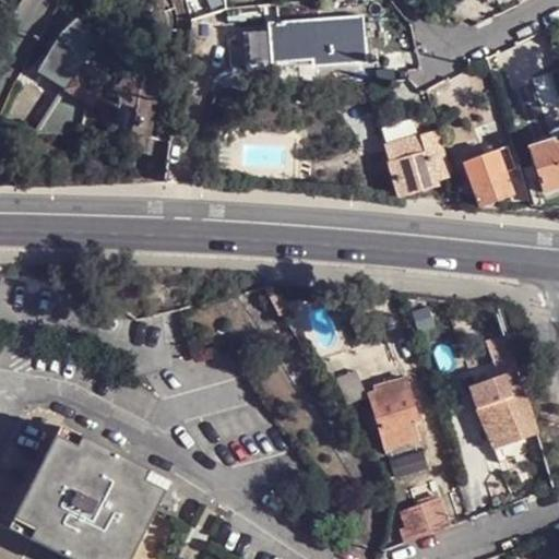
[(74,24),(78,21),(69,12),(66,14),(74,24)]
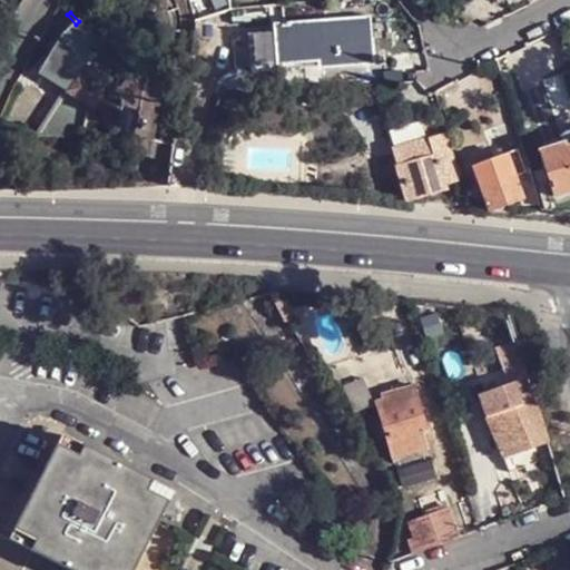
[(321,65),(371,61),(369,17),(290,23),(290,21),(282,21),(283,23),(276,25),(276,30),(278,61),(321,59),(321,65)]
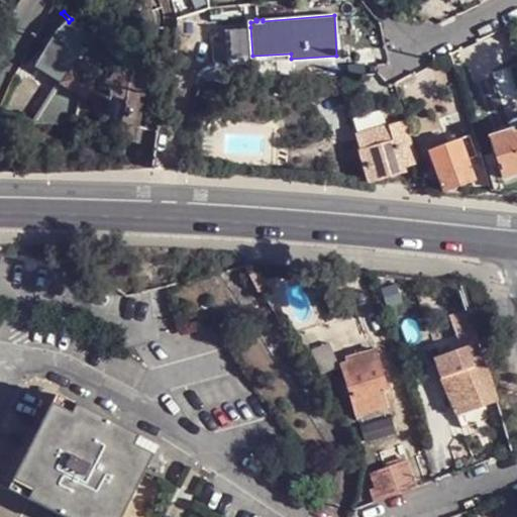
[(60,82),(65,84),(72,72),(81,56),(77,50),(90,37),(72,19),(69,22),(58,32),(36,68),(60,82)]
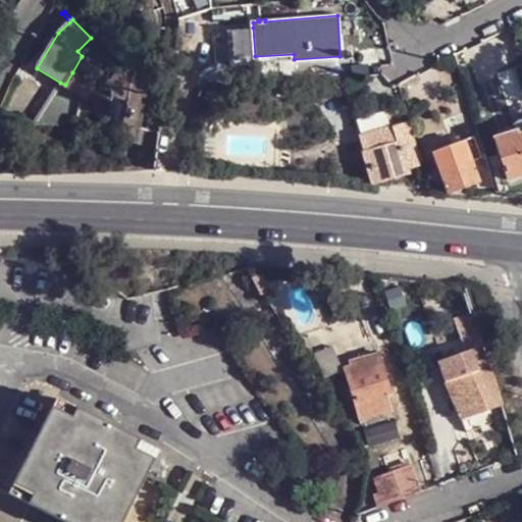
[(230,62),(256,60),(255,56),(253,28),(227,30),(230,62)]
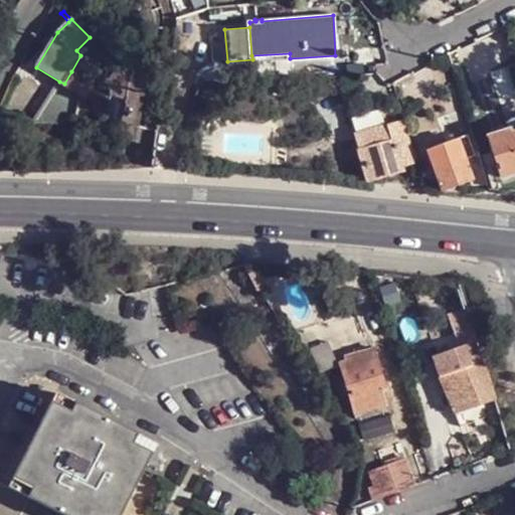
[(132,80),(122,70),(114,77),(119,83),(131,82),(132,80)]
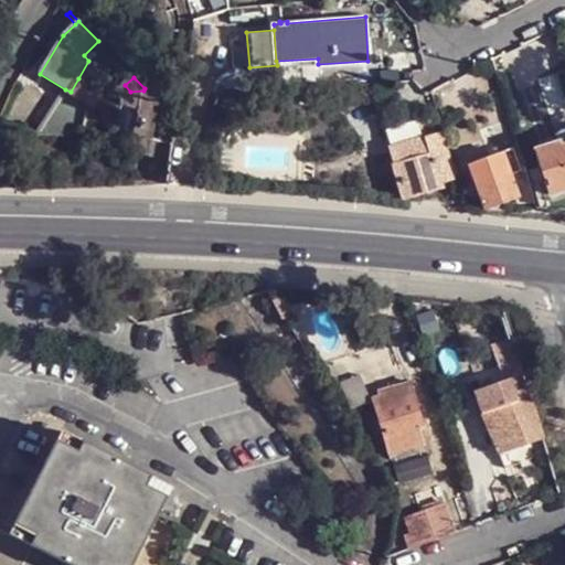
[(95,106),(103,93),(78,78),(71,92),(93,106),(95,106)]
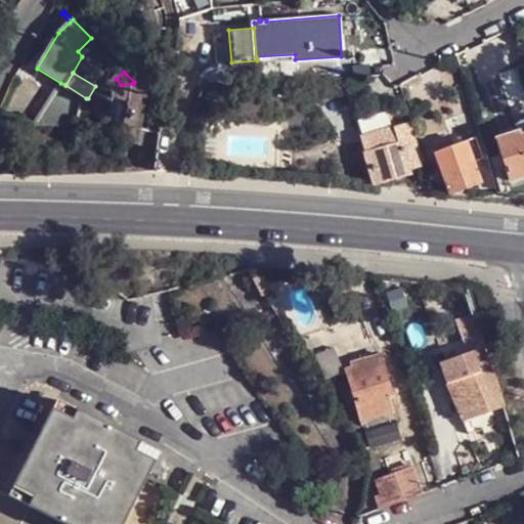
[(37,122),(67,124),(73,120),(86,98),(66,85),(60,83),(37,122)]
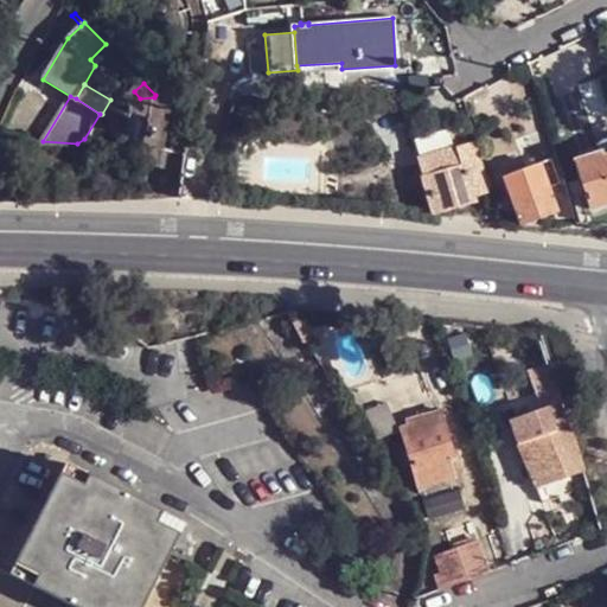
[(136,126),(134,140),(148,144),(151,129),(136,126)]
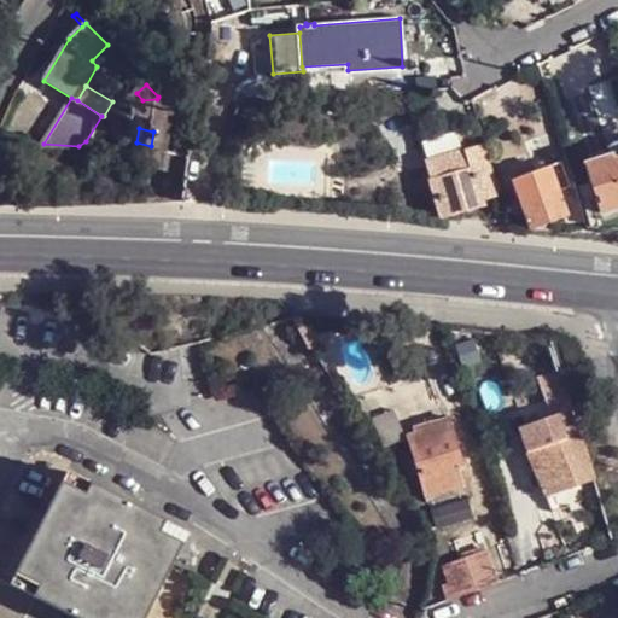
[(0,151),(5,155),(10,151),(17,146),(0,138),(0,151)]
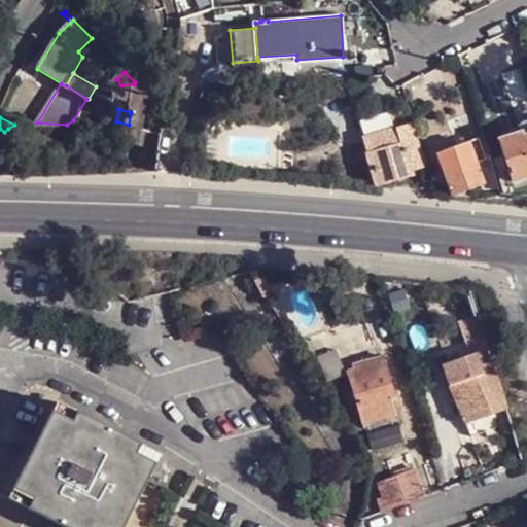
[(378,185),(413,175),(411,171),(426,166),(417,136),(412,118),(362,134),(378,185)]
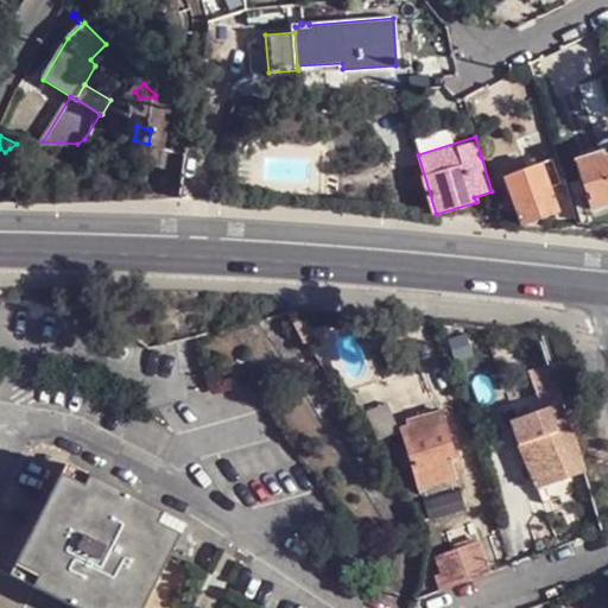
[(149,144),(134,140),(133,143),(134,156),(146,159),(147,149),(149,144)]
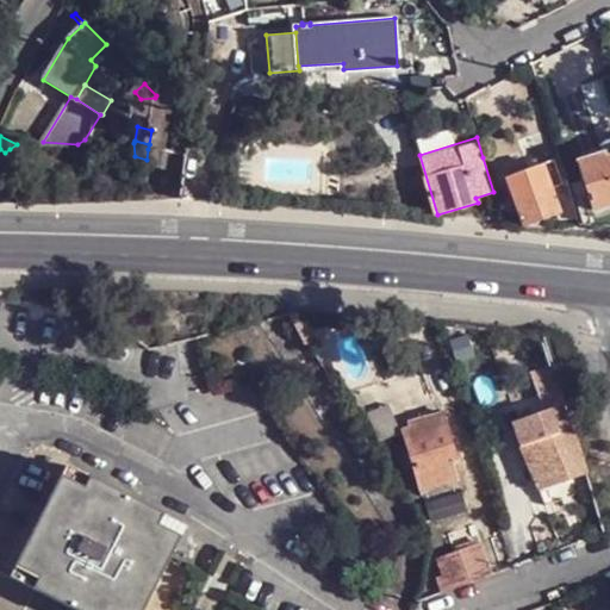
[(582,160),(601,154),(593,149),(583,153),(582,160)]
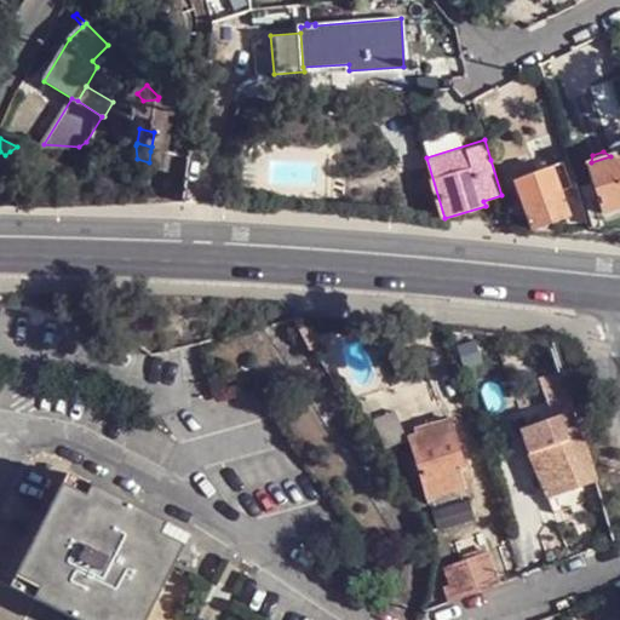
[(603,213),(619,207),(619,158),(614,160),(613,155),(610,156),(591,162),(587,164),(603,213)]
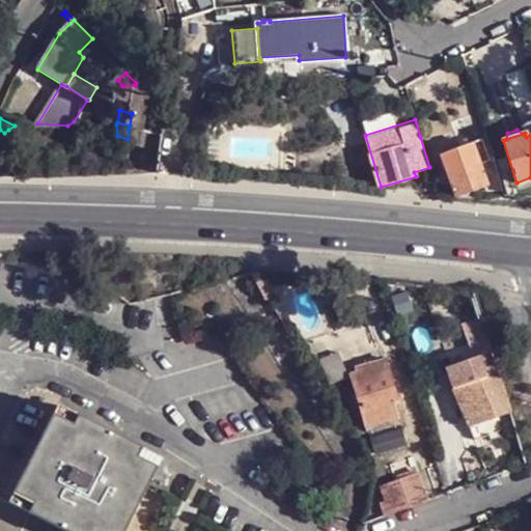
[(480,163),(490,160),(482,138),(441,152),(448,174),(480,163)]
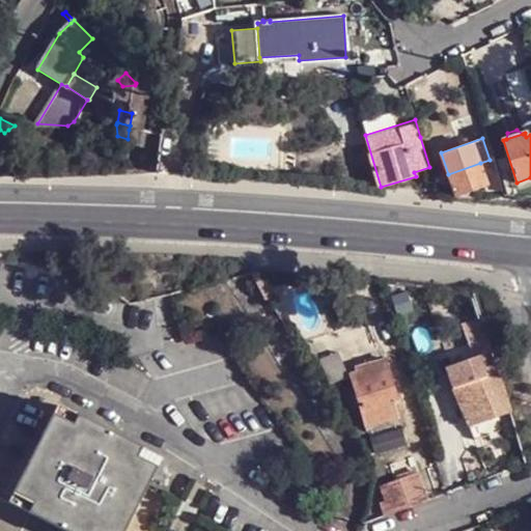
[(456,195),(487,184),(480,163),(448,174),(456,195)]
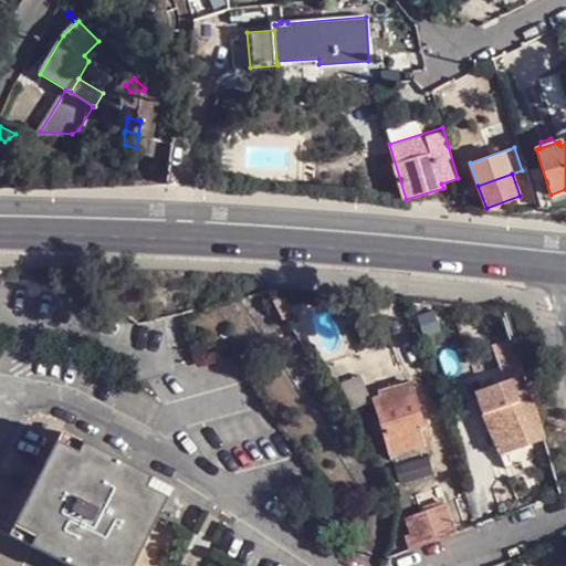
[(553,202),(565,198),(565,189),(551,195),(553,202)]
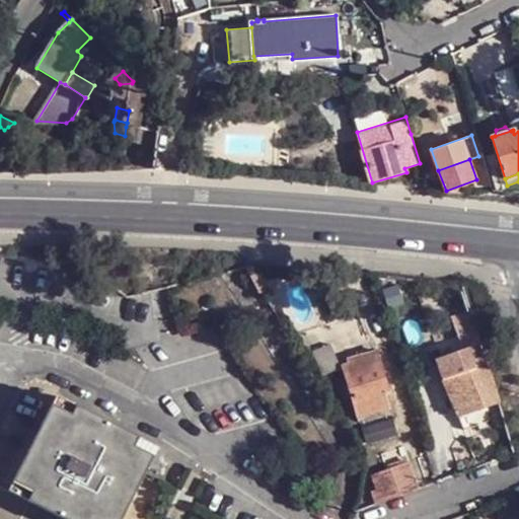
[(472,310),(456,315),(465,350),(483,344),(472,310)]
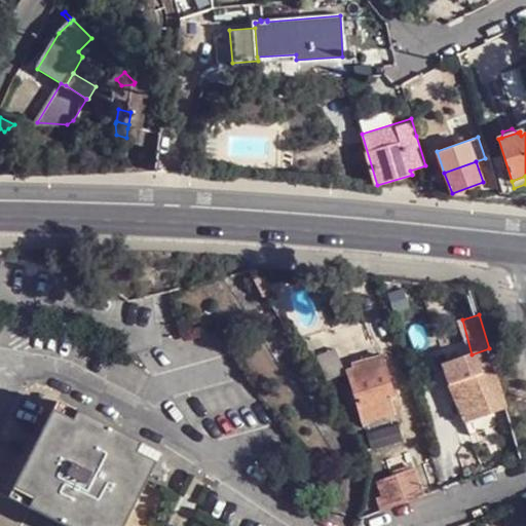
[(333,346),(315,354),(326,379),(344,371),(333,346)]
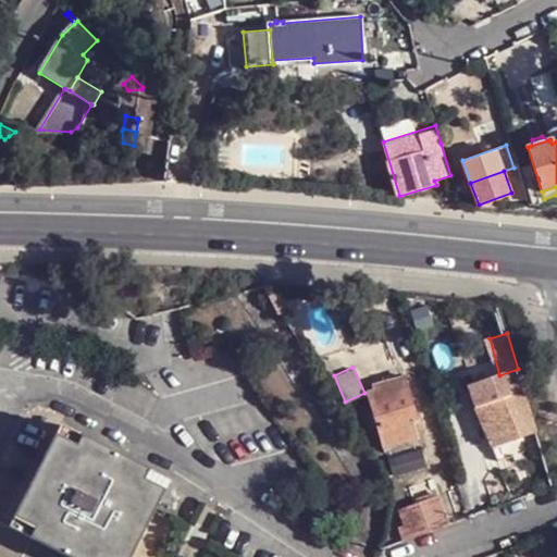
[(405,374),(373,384),(375,388),(378,398),(370,401),(385,452),(388,452),(387,447),(418,437),(412,418),(418,417),(405,374)]
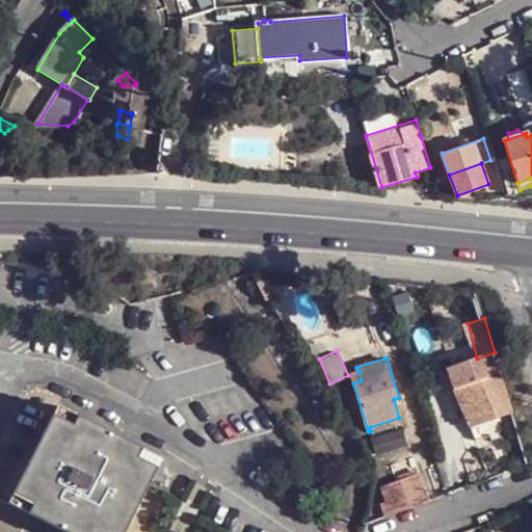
[(361,380),(358,371),(351,374),(353,383),(361,380)]
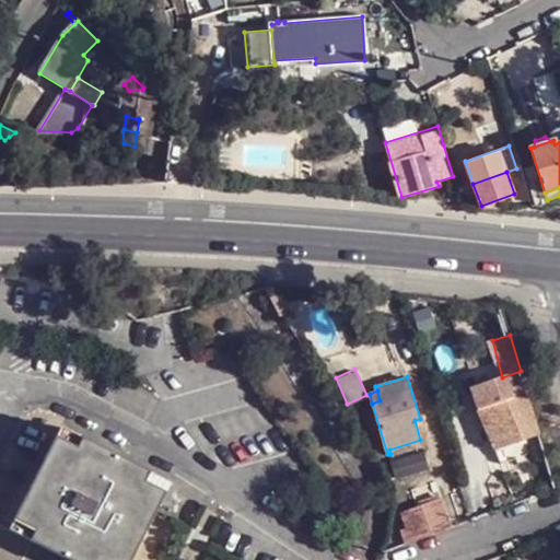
[(517,398),(516,396),(480,408),(497,445),(539,432),(527,395),(517,398)]
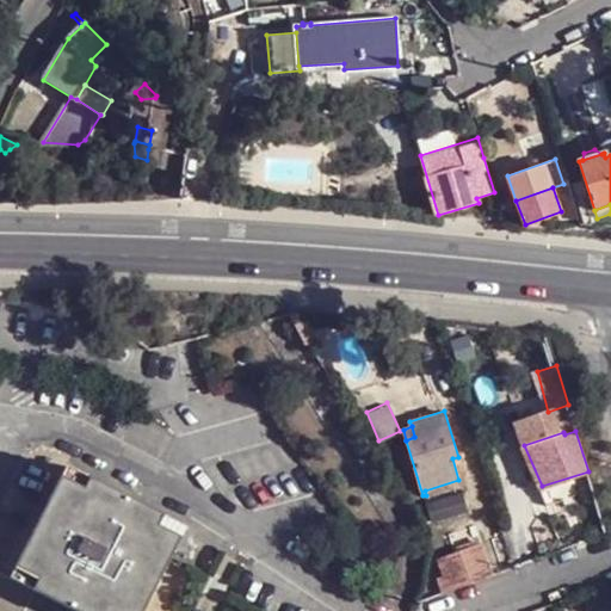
[(90,477),(67,467),(61,477),(85,488),(90,477)]
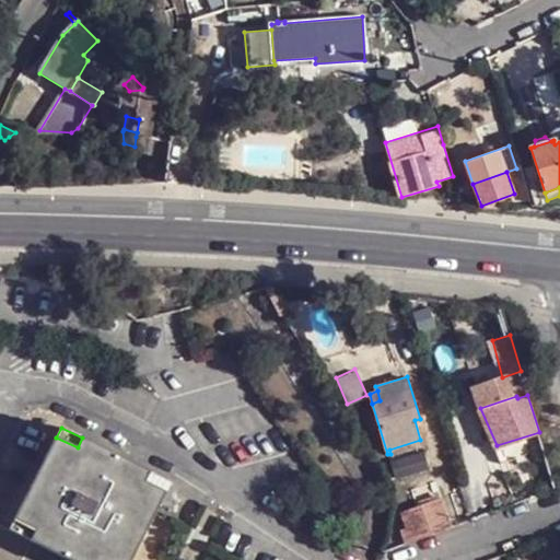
[(131,559),(167,492),(146,481),(150,473),(82,438),(78,447),(56,438),(15,518),(36,528),(31,539),(72,559),(131,559)]
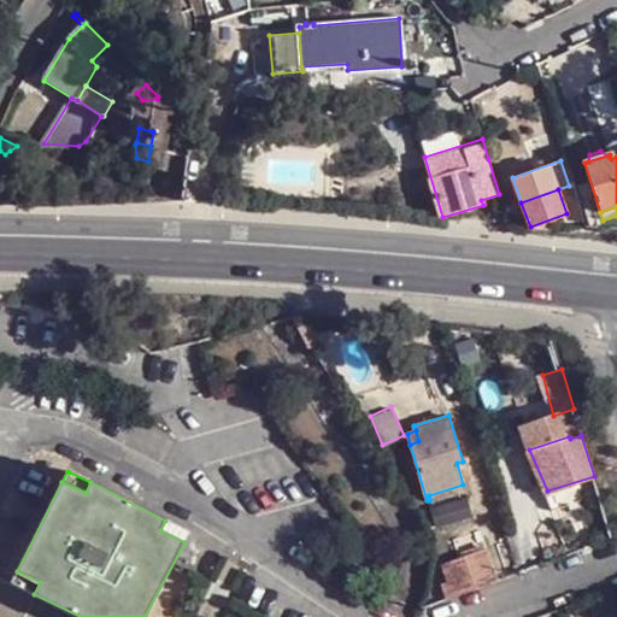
[(468,498),(432,509),(436,530),(474,518),(468,498)]
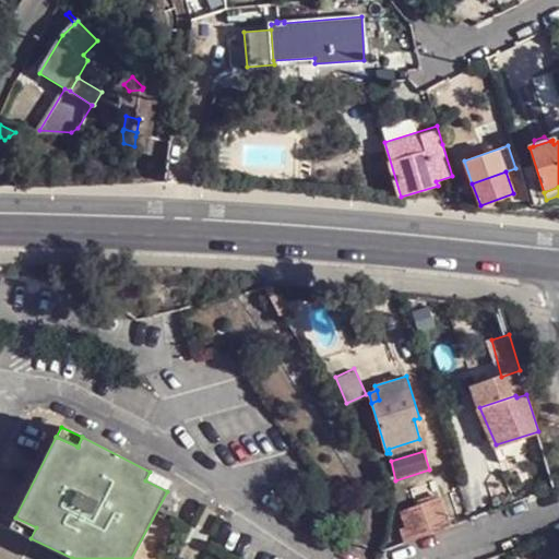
[(171,482),(150,472),(145,480),(167,491),(171,482)]
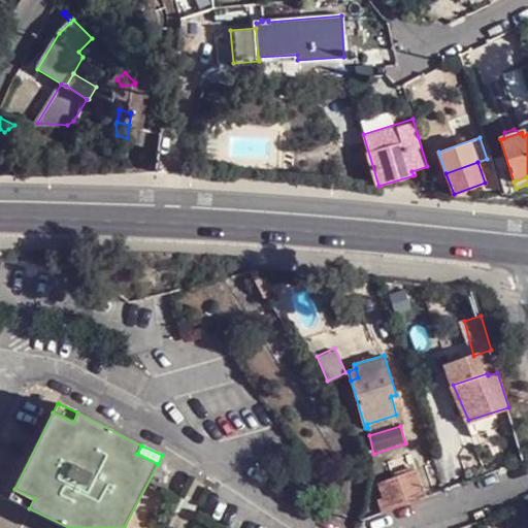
[(427,495),(417,467),(377,482),(383,497),(378,498),(384,512),(427,495)]
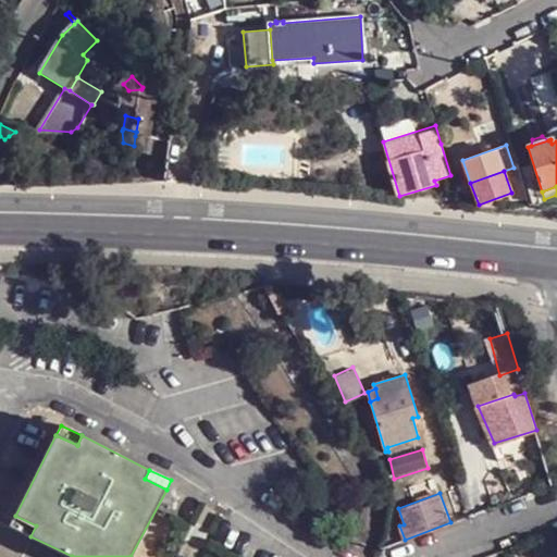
[(10,525),(31,536),(36,525),(15,516),(10,525)]
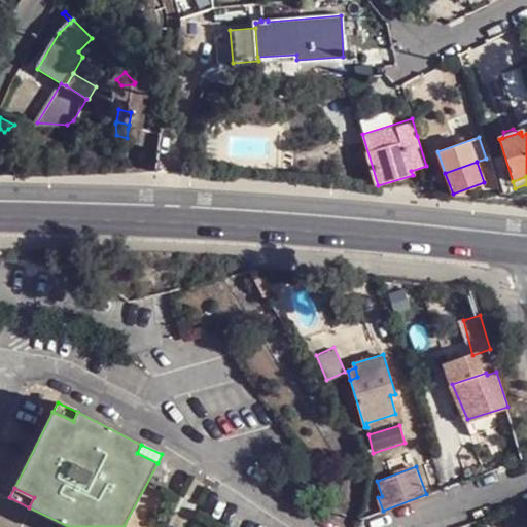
[(9,497),(0,492),(0,526),(68,526),(29,507),(9,497)]
